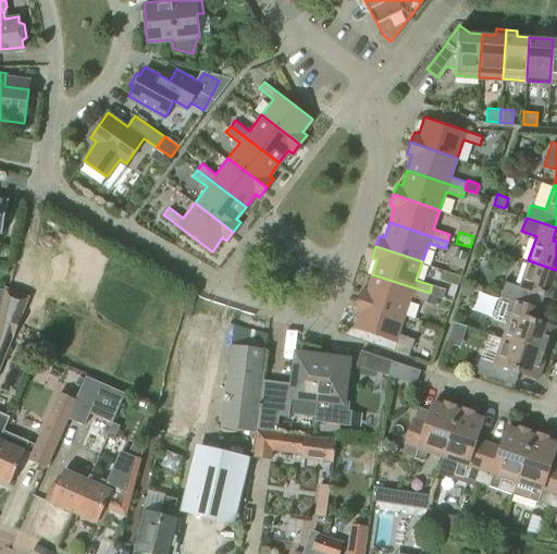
[(465,260),(468,250),(456,246),(453,256),(465,260)]
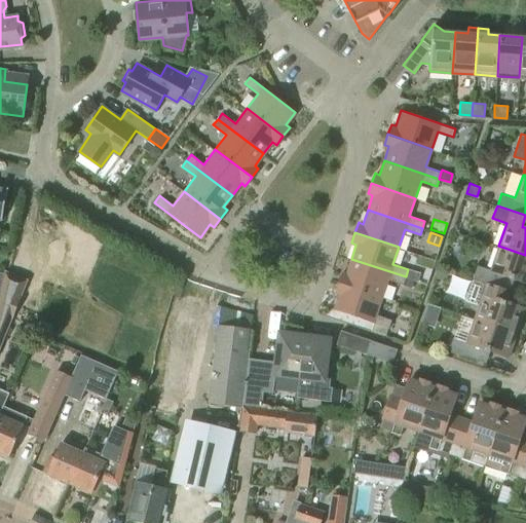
[(477,264),(473,277),(502,287),(505,275),(525,282),(525,255),(498,246),(491,269),(477,264)]
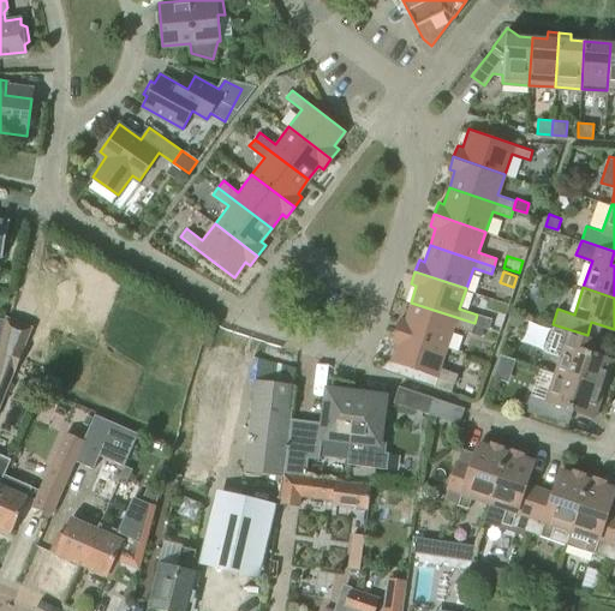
[(475,323),(411,303),(405,318),(399,317),(395,329),(447,346),(453,325),(472,331),(475,323)]
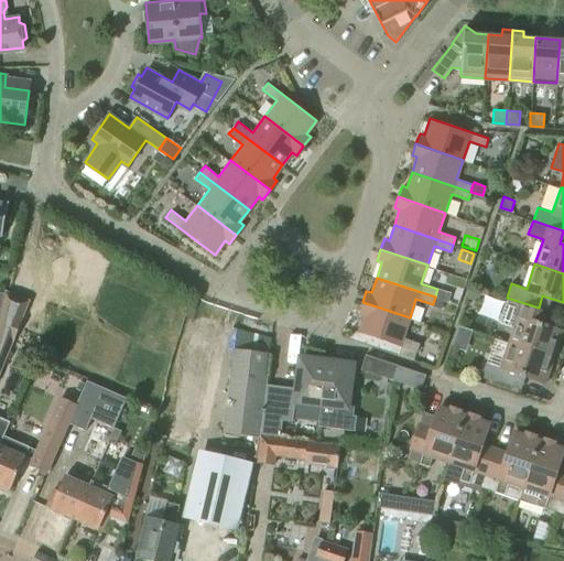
[(437,289),(435,297),(447,301),(451,292),(438,288),(437,289)]
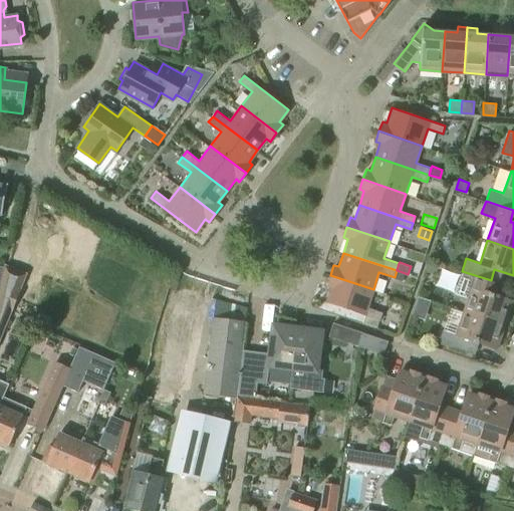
[(3,267),(0,282),(0,325),(17,285),(21,286),(27,271),(5,263),(4,267),(3,267)]
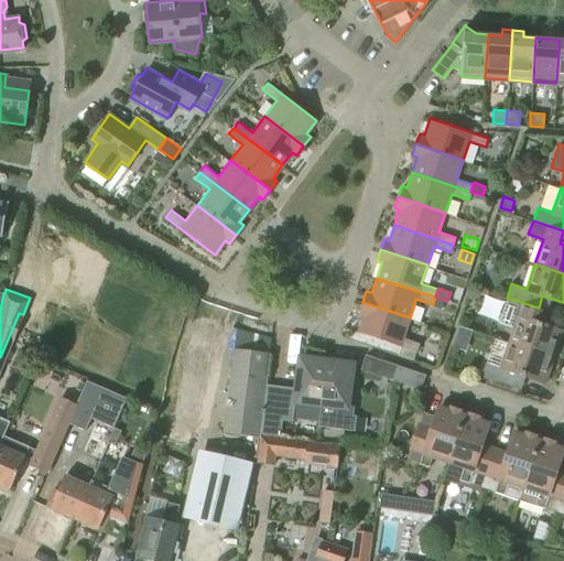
[(488,291),(480,309),(497,316),(506,299),(488,291)]
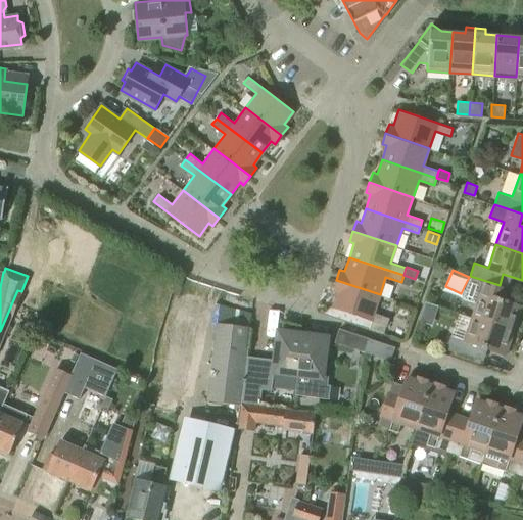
[(500,285),(470,276),(463,297),(476,302),(472,316),(514,330),(522,305),(495,296),(500,285)]
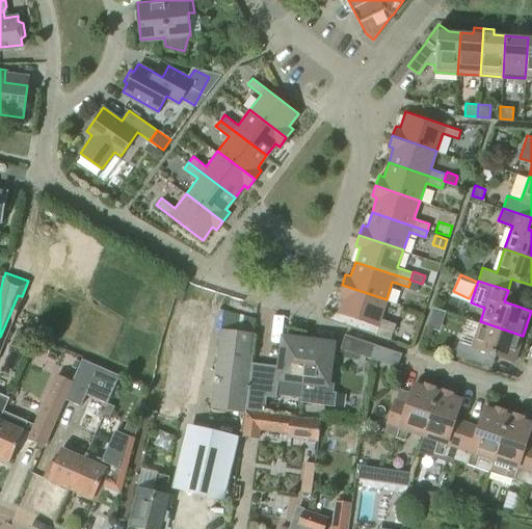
[(387,299),(342,285),(339,295),(343,296),(338,312),(378,325),(375,333),(391,339),(394,331),(396,322),(380,317),(387,299)]
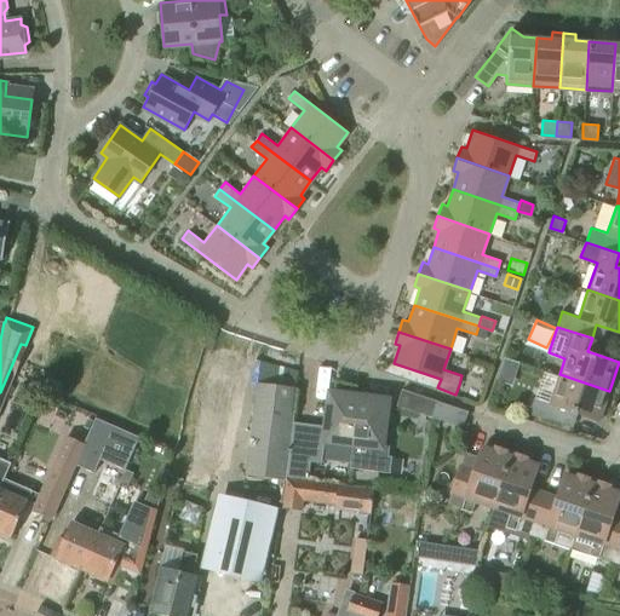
[(504,357),(501,364),(517,369),(520,362),(504,357)]
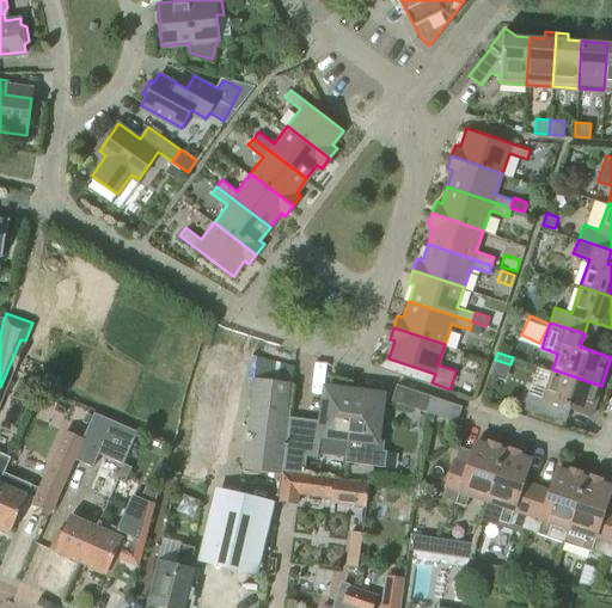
[(601,386),(552,369),(543,397),(527,391),(522,406),(556,417),(561,404),(592,413),(601,386)]
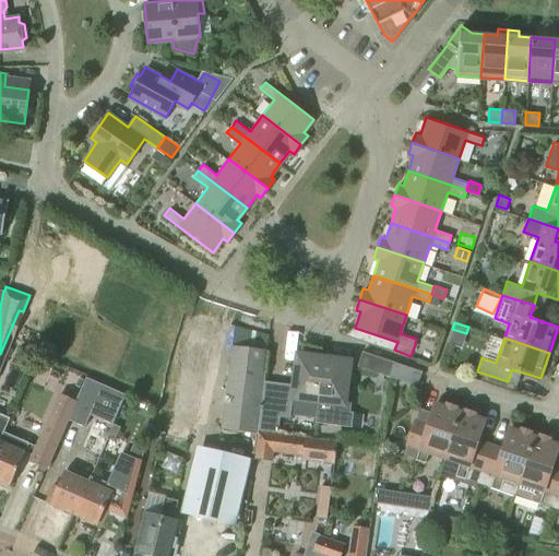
[(257,432),(266,349),(232,344),(222,426),(257,432)]
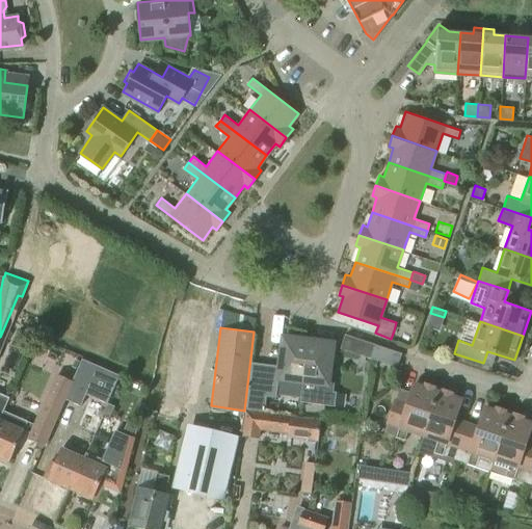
[(372,358),(374,343),(345,333),(340,347),(372,358)]
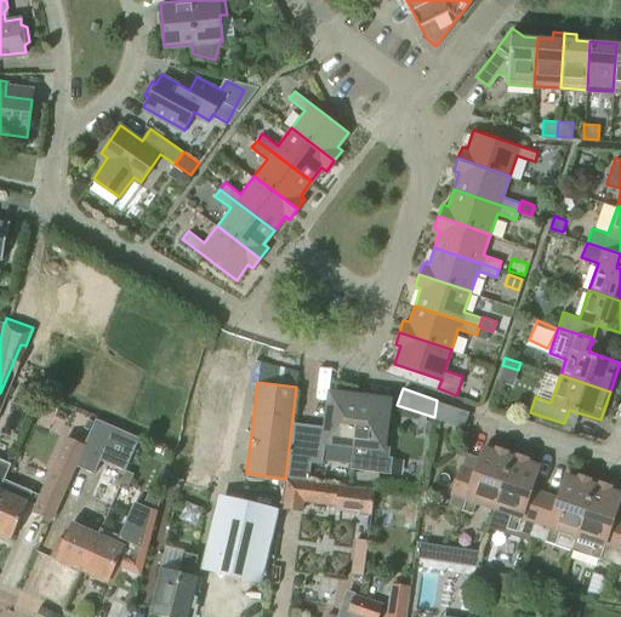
[(330,392),(326,426),(295,422),(288,475),(308,478),(311,461),(322,462),(325,440),(353,444),(359,395),(330,392)]
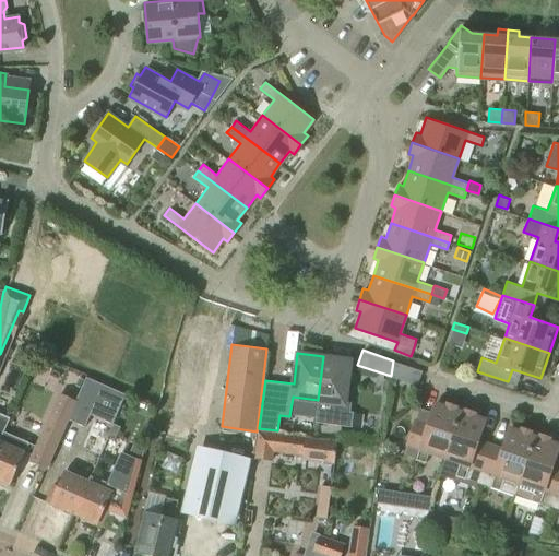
[(318,400),(316,421),(351,425),(353,411),(349,411),(352,391),(345,390),(349,359),(323,356),(318,400)]
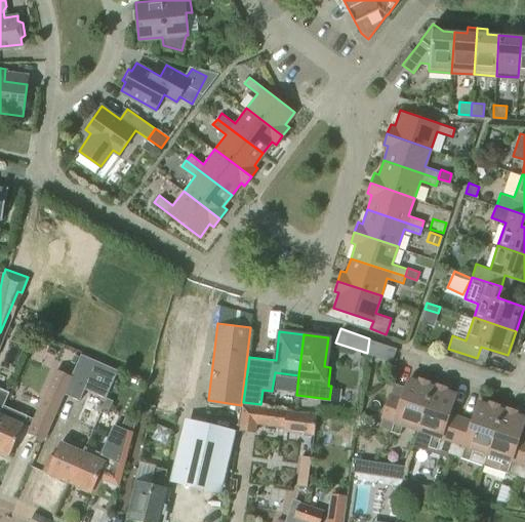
[(397,348),(369,338),(367,353),(392,361),(397,348)]
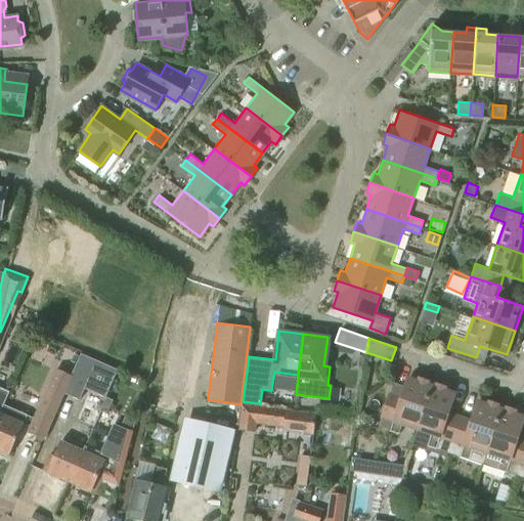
[(118,368),(97,360),(81,353),(64,392),(80,399),(85,388),(105,396),(118,368)]
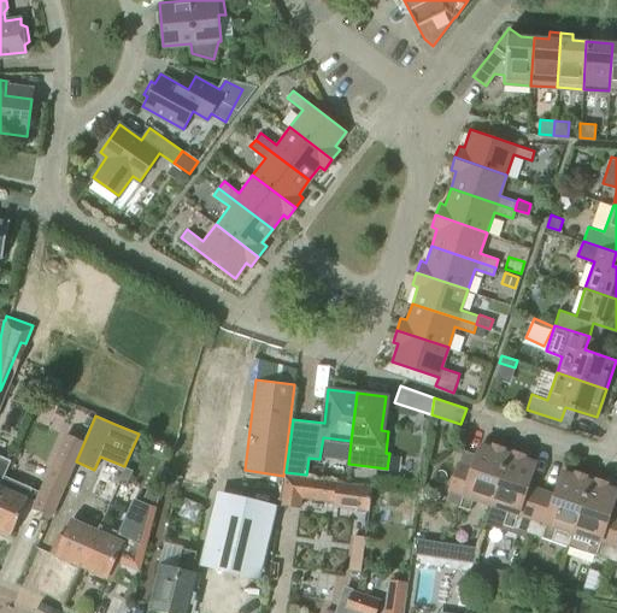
[(52,516),(84,440),(64,431),(31,507),(52,516)]
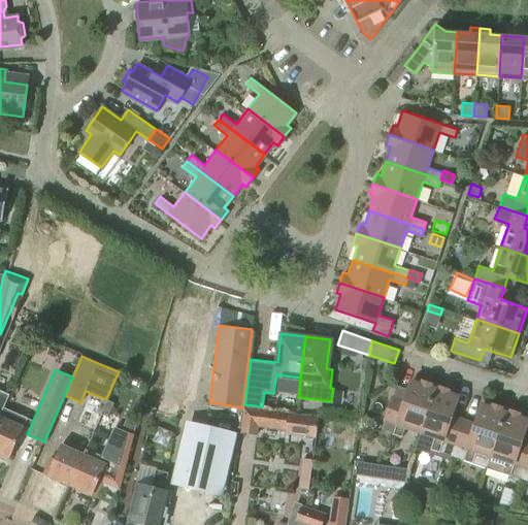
[(420,431),(434,387),(432,386),(431,383),(422,380),(420,383),(410,380),(405,396),(394,392),(382,429),(401,435),(404,426),(420,431)]
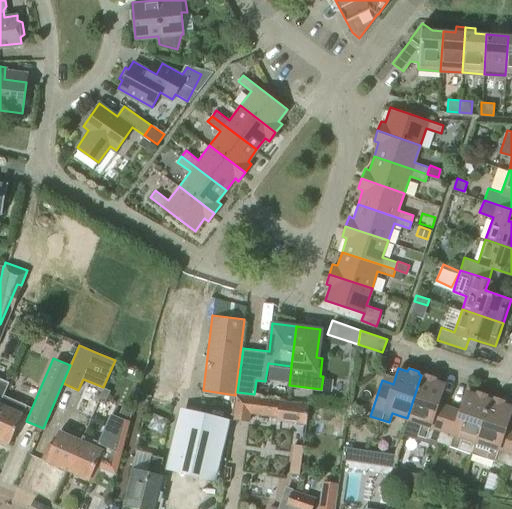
[(421,375),(407,418),(421,423),(417,434),(437,441),(447,412),(435,408),(444,383),(436,380),(435,377),(426,374),(424,376),(421,375)]
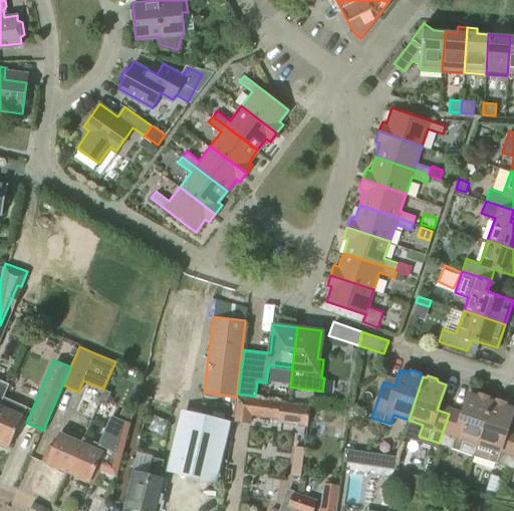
[(460,418),(449,414),(439,443),(473,454),(491,400),(489,399),(488,396),(479,393),(477,395),(469,393),(460,418)]
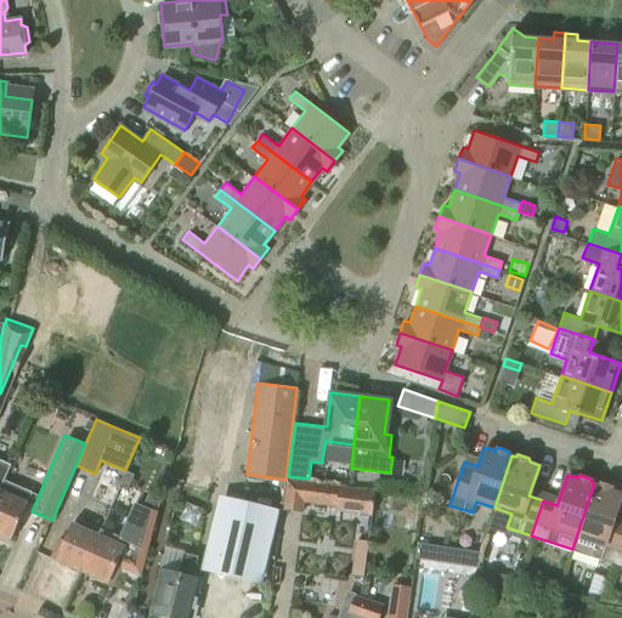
[(374,489),(286,478),(282,506),(301,509),(303,500),(338,504),(337,509),(371,512),(374,489)]
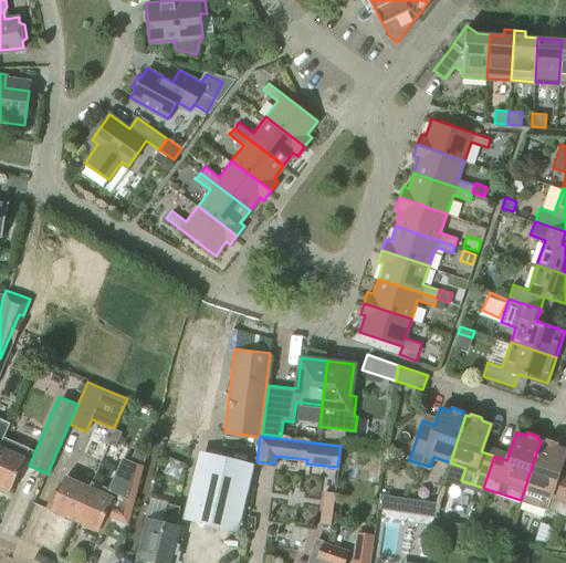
[(16,451),(0,445),(0,485),(10,490),(31,442),(21,438),(16,451)]
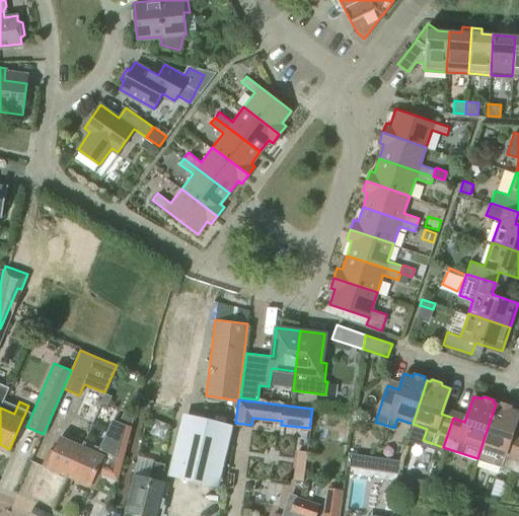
[(92,421),(84,439),(68,475),(94,487),(101,470),(97,468),(103,455),(95,451),(105,428),(121,435),(130,416),(101,402),(100,402),(92,421)]
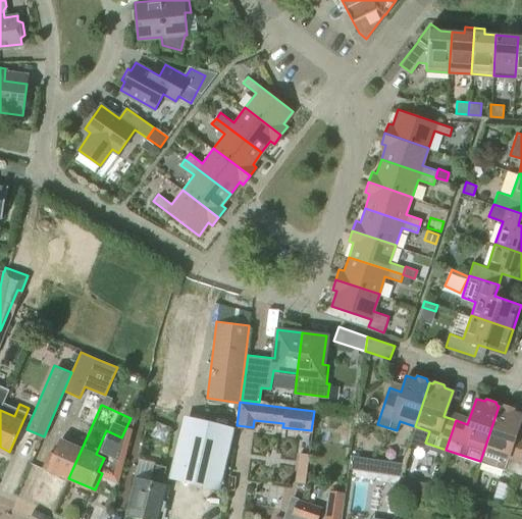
[(499,406),(480,461),(515,473),(521,452),(521,443),(514,439),(521,414),(521,413),(514,411),(513,408),(504,405),(502,407),(499,406)]
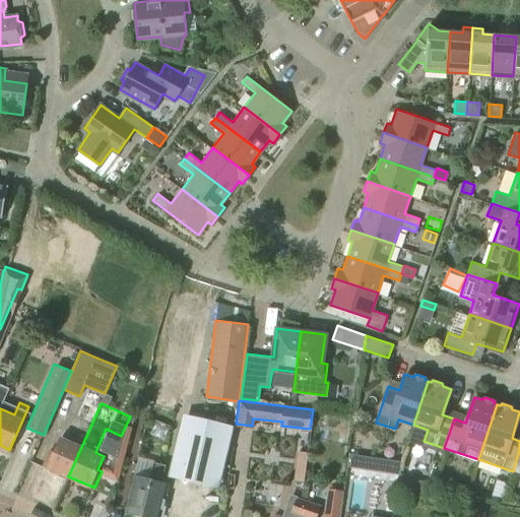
[(210,483),(223,425),(191,416),(178,476),(210,483)]
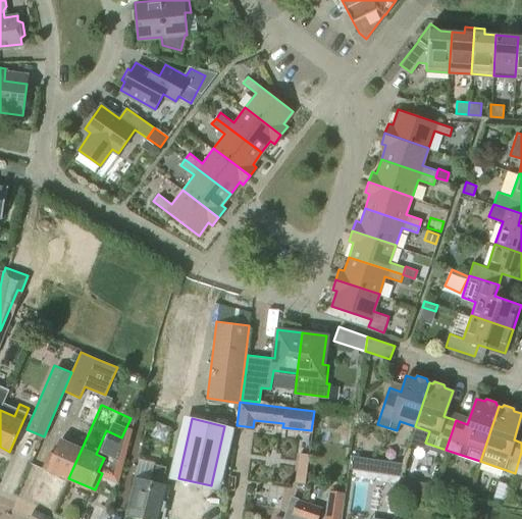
[(68,478),(85,442),(71,436),(69,443),(60,438),(54,452),(50,450),(43,466),(68,478)]
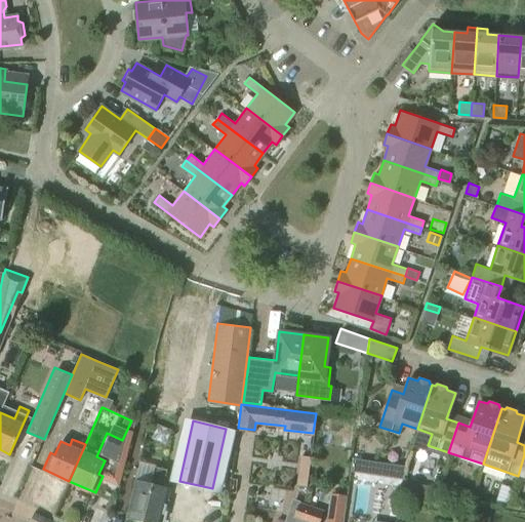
[(351,470),(374,474),(376,460),(353,456),(351,470)]
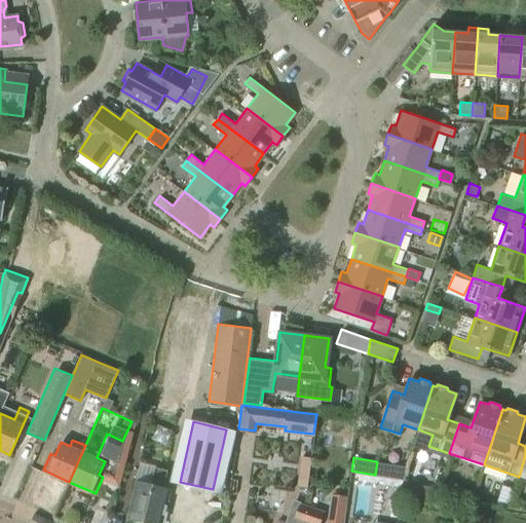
[(396,463),(393,477),(404,479),(406,465),(396,463)]
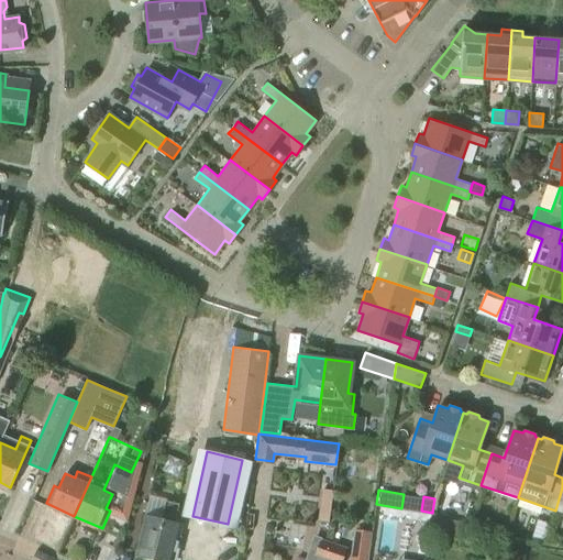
[(177,537),(179,524),(175,523),(179,503),(166,500),(161,519),(147,516),(139,555),(142,555),(146,559),(148,559),(155,558),(164,559),(170,559),(173,552),(176,553),(179,538),(177,537)]
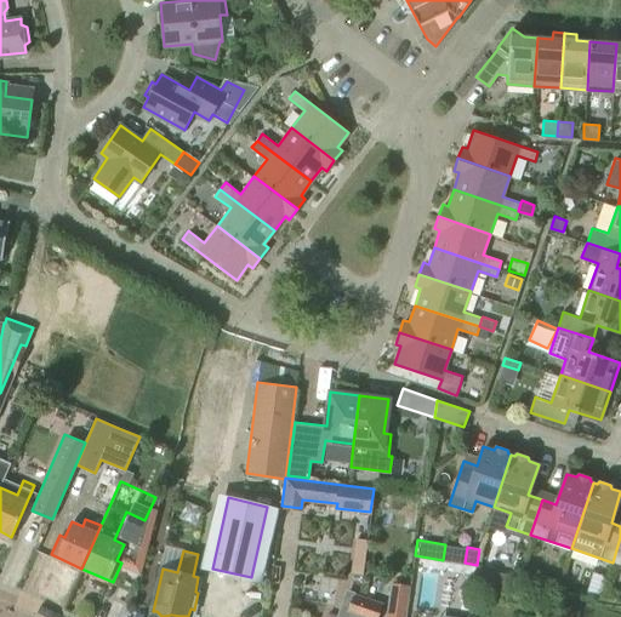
[(410,582),(394,580),(392,601),(408,604),(410,582)]
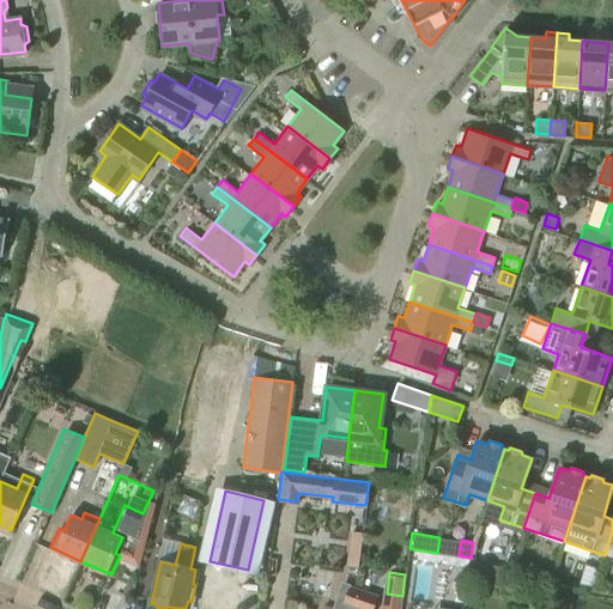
[(359,608),(350,606),(357,586),(340,580),(332,607),(323,604),(321,608),(359,608)]
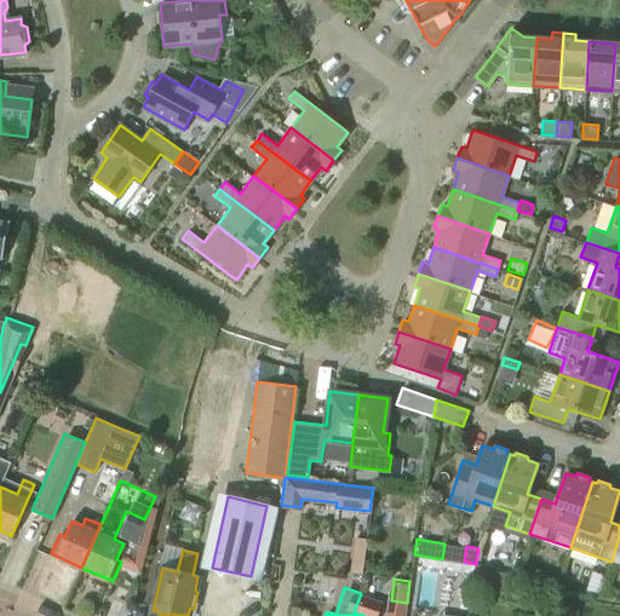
[(377,615),(383,602),(361,593),(354,612),(363,615),(377,615)]
